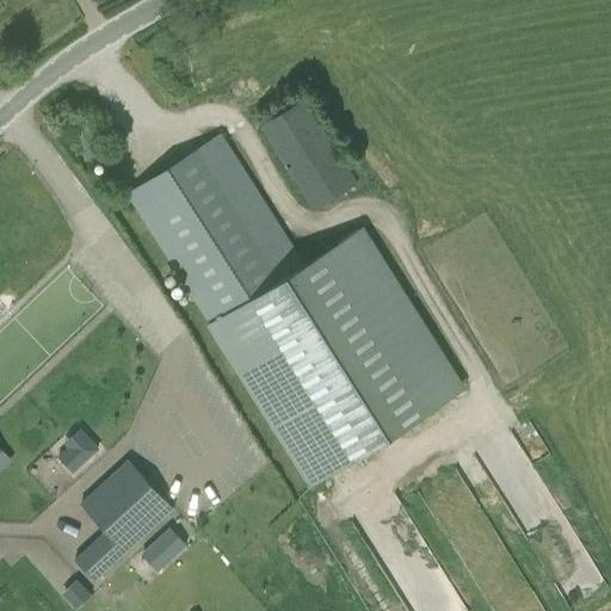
[(261,129),(314,211),(358,183),(345,164),(306,100),(261,129)]
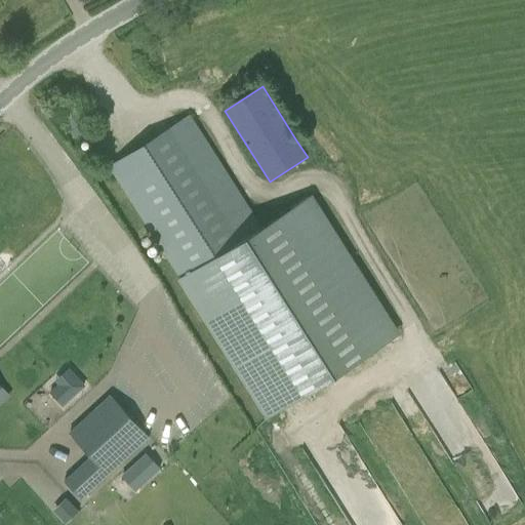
[(176,279),(265,418),(399,333),(311,194),(259,227),(189,117),(111,166),(182,277),(176,279)]
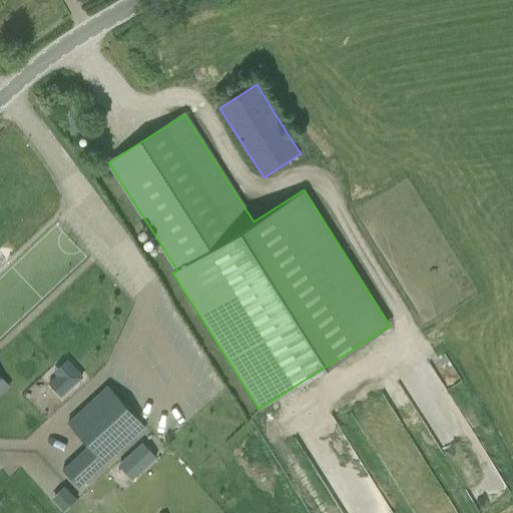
[(48,382),(61,396),(83,377),(67,359),(53,372),(56,376),(48,382)]
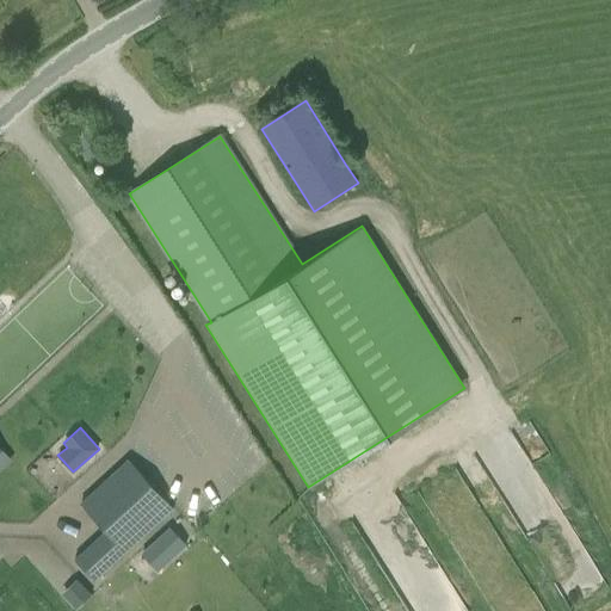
[(173,508),(129,458),(81,503),(127,551),(173,508)]
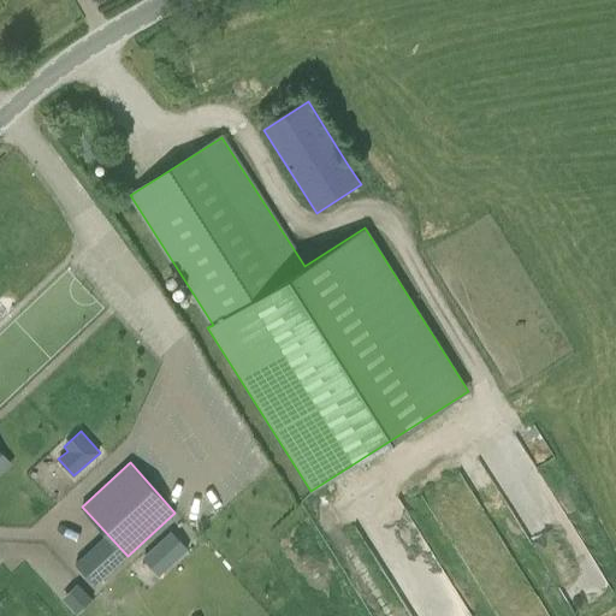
[(160,576),(188,546),(169,529),(141,560),(160,576)]
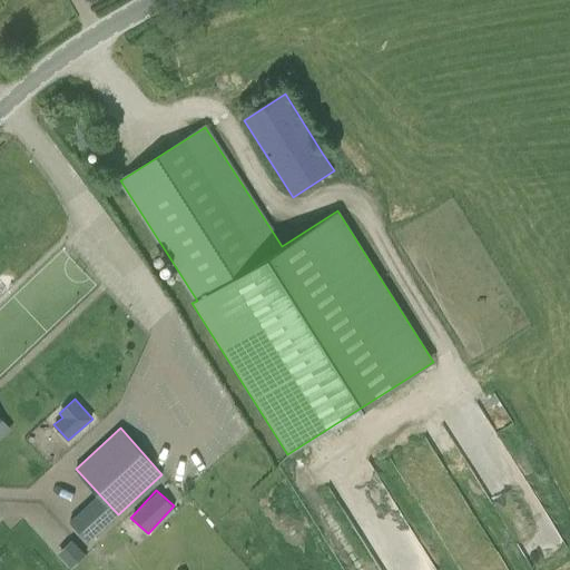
[(74,544),(62,556),(72,566),(84,554),(74,544)]
